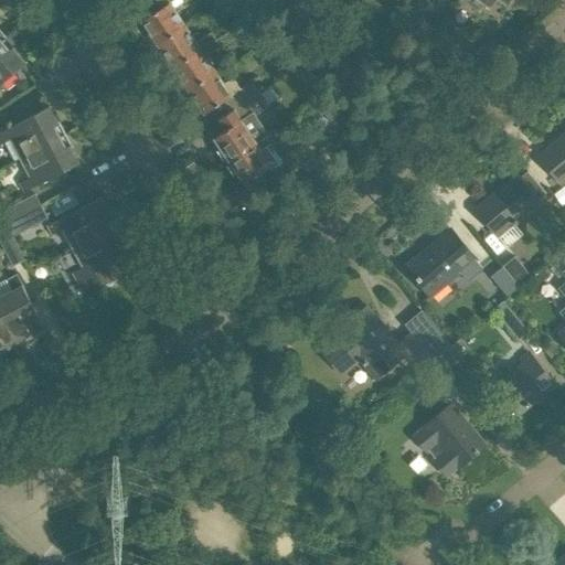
[(160,0),(163,6),(140,20),(141,21),(150,33),(147,35),(153,46),(185,24),(170,2),(171,1),(170,0),(160,0)]
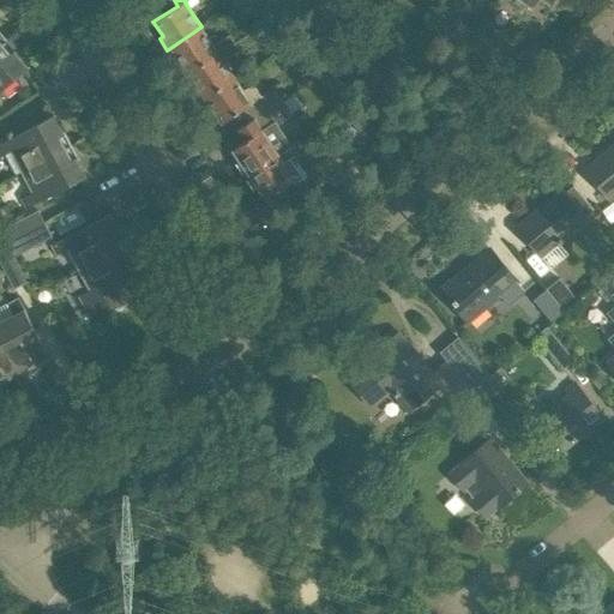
[(409,17),(415,7),(404,0),(397,0),(393,6),(409,17)]
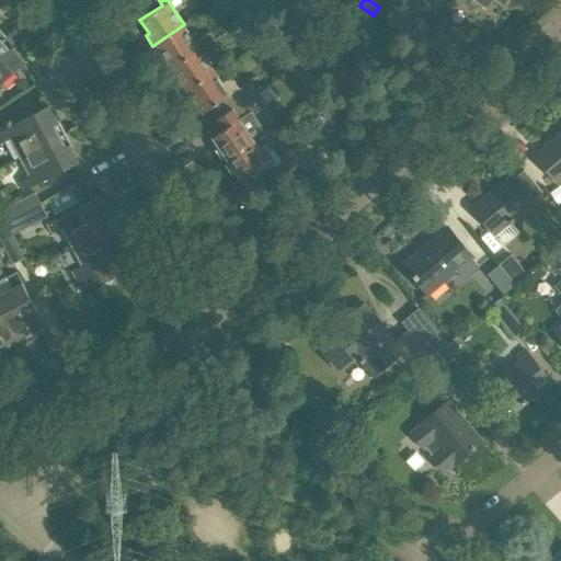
[(194,39),(184,24),(152,46),(160,56),(162,55),(171,67),(213,37),(208,31),(194,39)]
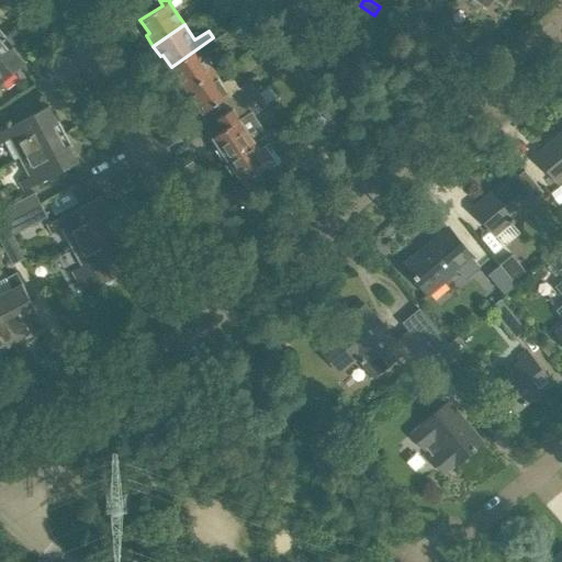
[(470,54),(461,47),(462,45),(440,29),(430,42),(444,52),(445,51),(462,64),(470,54)]
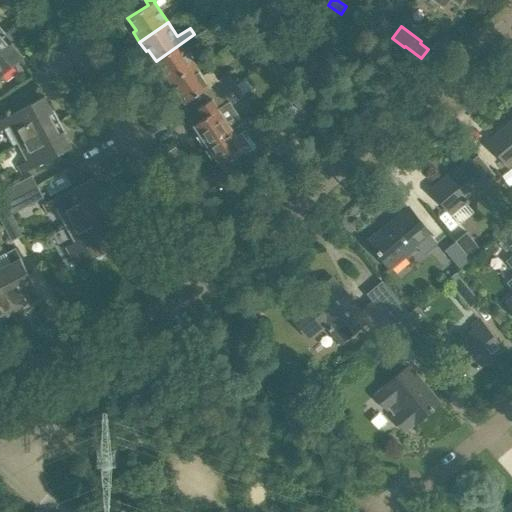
[(0,74),(23,55),(4,33),(0,36),(0,74)]
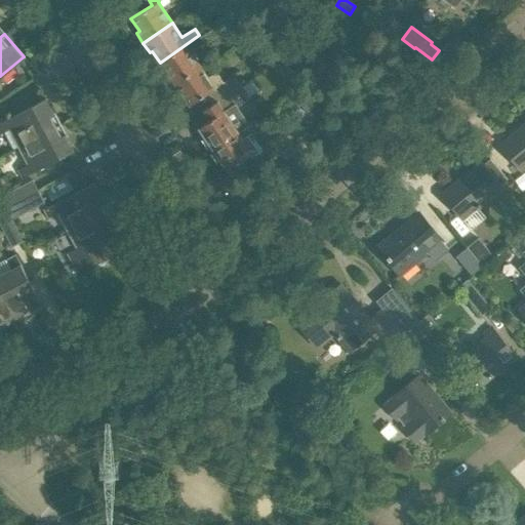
[(171,85),(200,66),(190,49),(203,41),(199,35),(160,63),(167,74),(164,75),(171,85)]
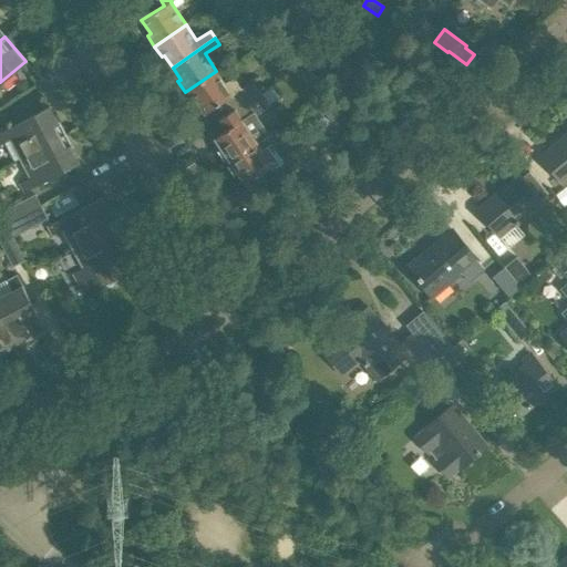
[(232,94),(216,71),(185,92),(193,104),(195,102),(204,114),(222,102),(229,113),(254,96),(246,85),(232,94)]
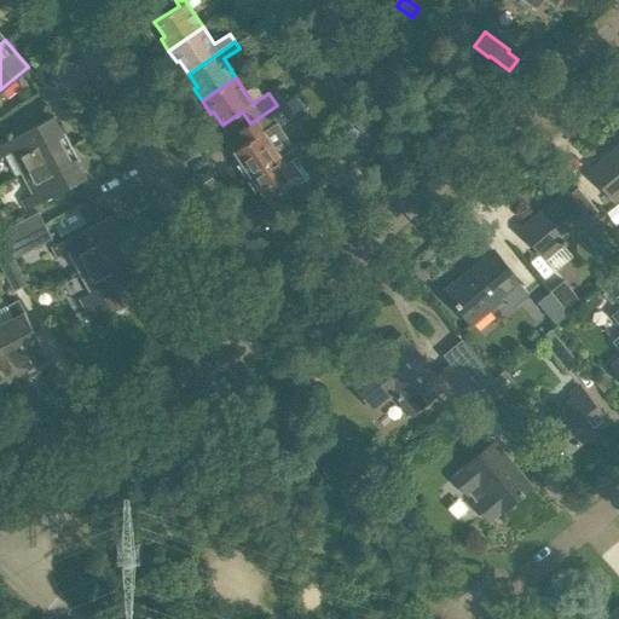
[(250,123),(239,132),(247,142),(233,150),(250,175),(294,146),(281,127),(294,117),(283,102),(250,123)]
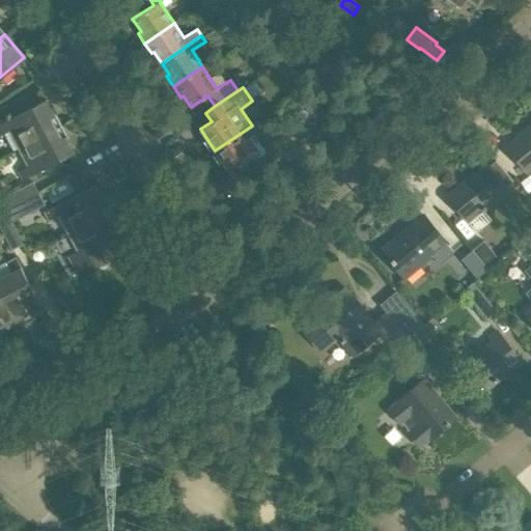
[(19,148),(60,126),(46,100),(0,123),(0,134),(8,130),(19,148)]
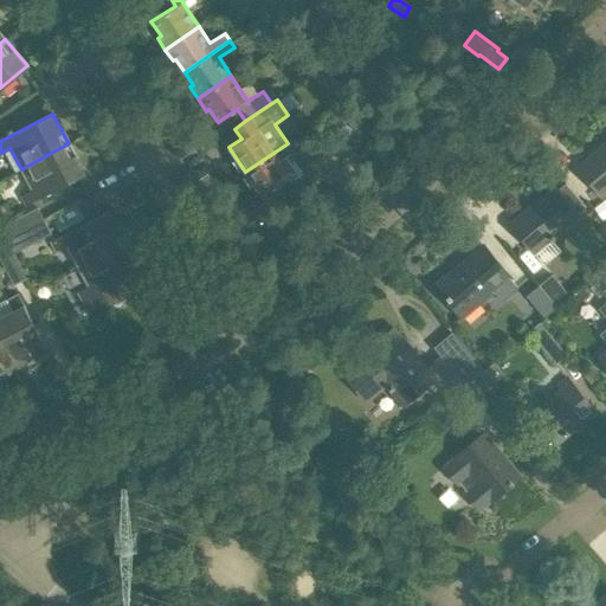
[(605,184),(605,141),(585,159),(605,184)]
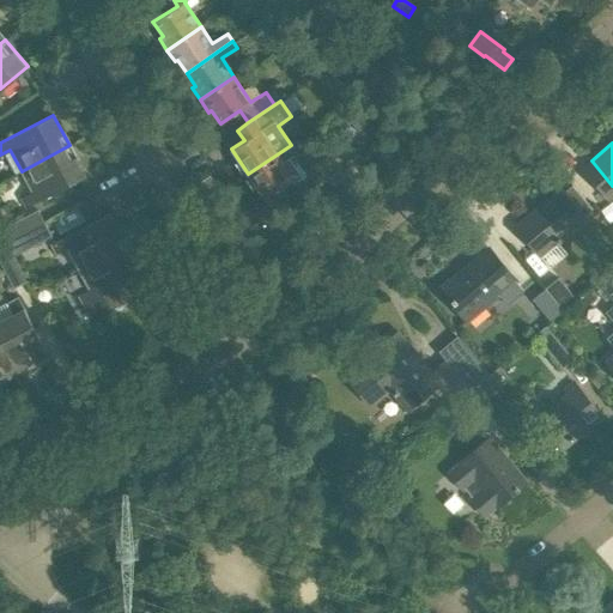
[(25,208),(86,176),(70,145),(22,171),(32,192),(20,198),(25,208)]
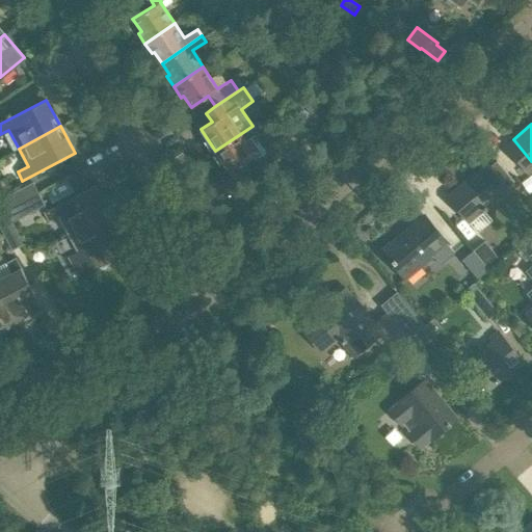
[(253,126),(215,151),(230,171),(249,158),(257,168),(274,157),(277,162),(298,148),(288,132),(266,147),(253,126)]
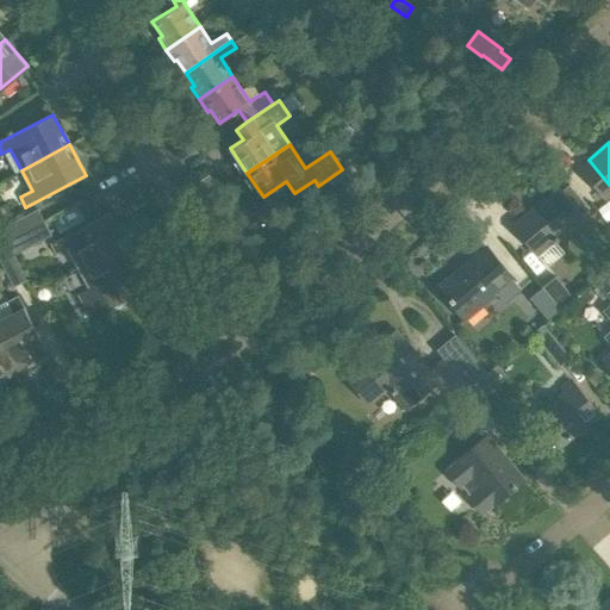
[(555,241),(585,216),(559,186),(514,223),(539,253),(554,238),(555,241)]
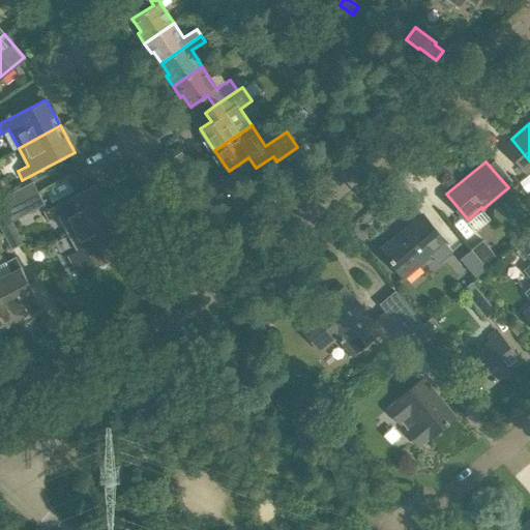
[(6,210),(38,193),(32,182),(0,199),(6,210)]
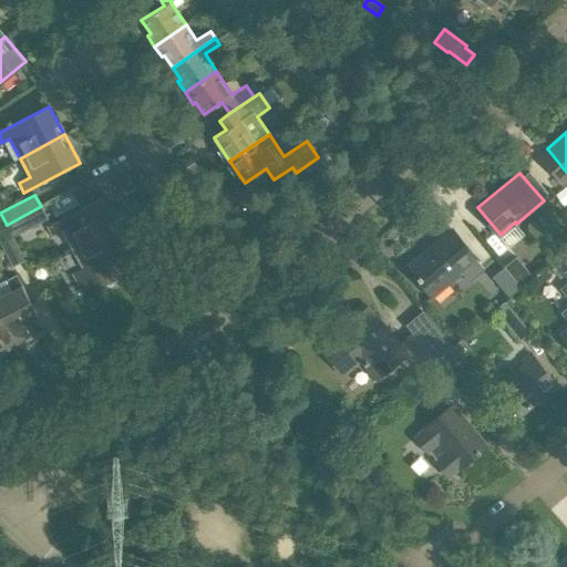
[(73,248),(117,224),(103,196),(47,226),(51,235),(63,229),(73,248)]
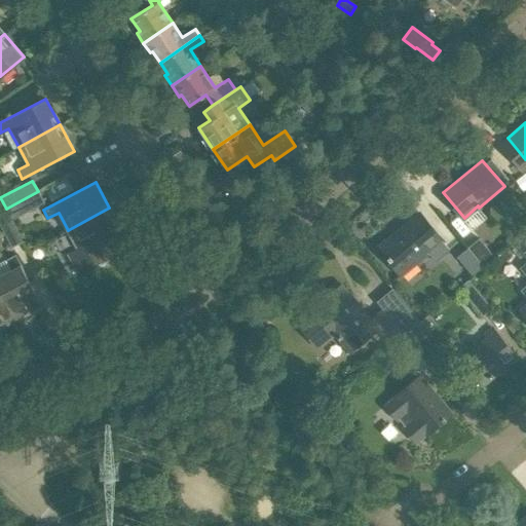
[(11,220),(44,202),(38,191),(6,209),(11,220)]
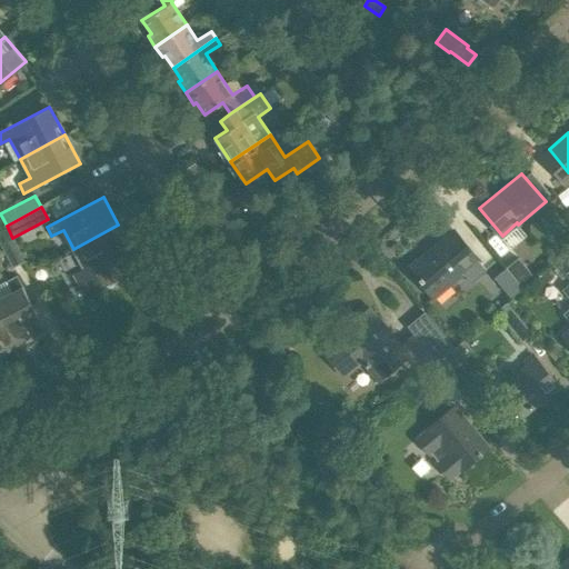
[(83,295),(115,278),(108,267),(133,253),(118,225),(73,249),(83,268),(72,275),(83,295)]
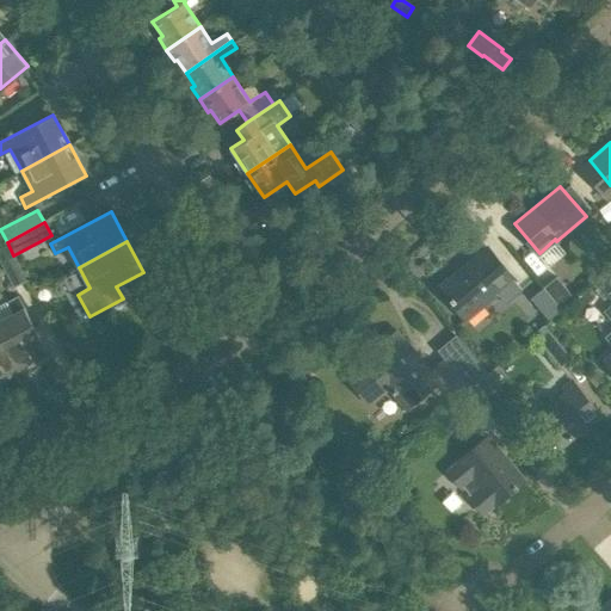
[(0,260),(13,287),(26,279),(13,255),(7,242),(0,245),(0,260)]
